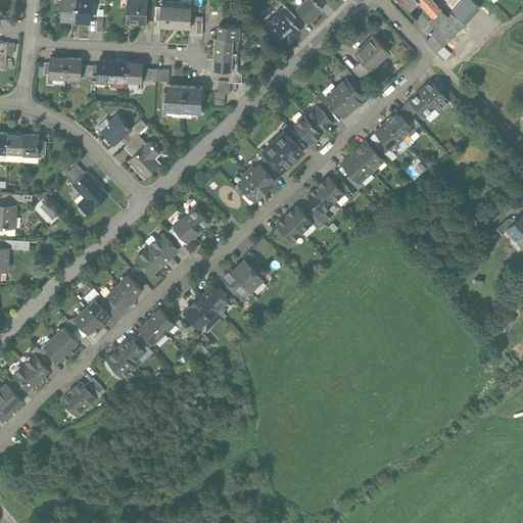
[(61,0),(60,19),(75,20),(76,0),(61,0)]
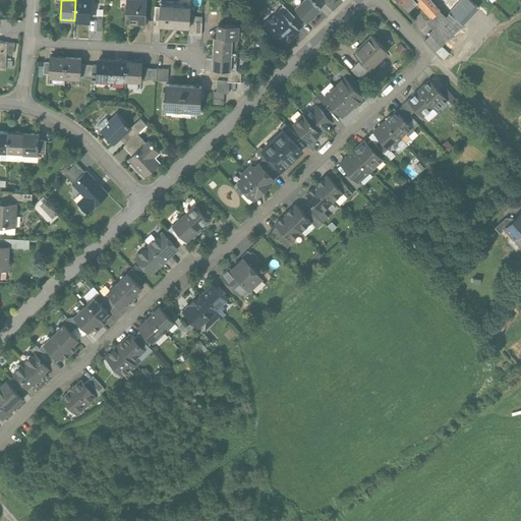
[(75,0),(74,20),(89,20),(90,0),(75,0)]
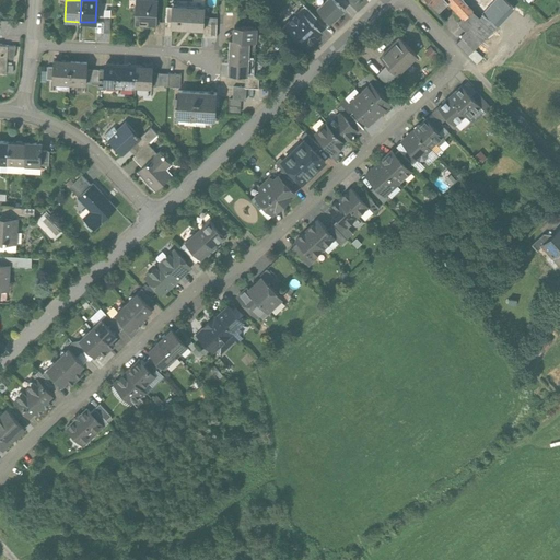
[(158,21),(158,0),(156,0),(136,0),(136,25),(156,26),(158,21)]
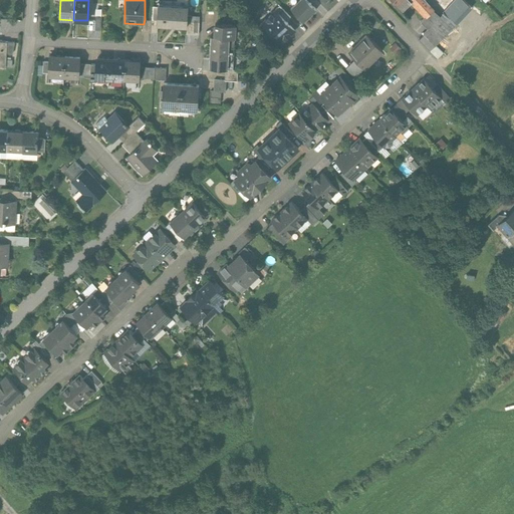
[(299,0),(290,9),(303,22),(316,10),(306,0),(299,0)]
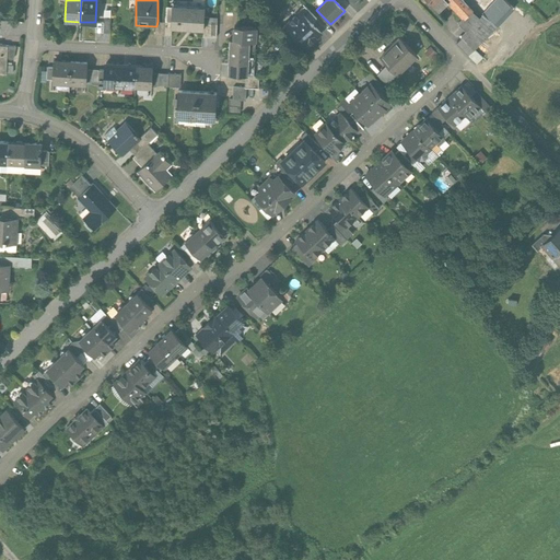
[(428,0),(439,10),(447,1),(445,0),(428,0)]
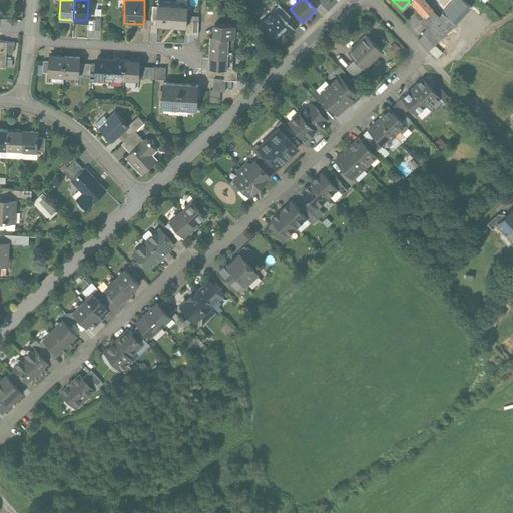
[(433,9),(424,0),(408,0),(410,1),(424,16),(425,17),(433,9)]
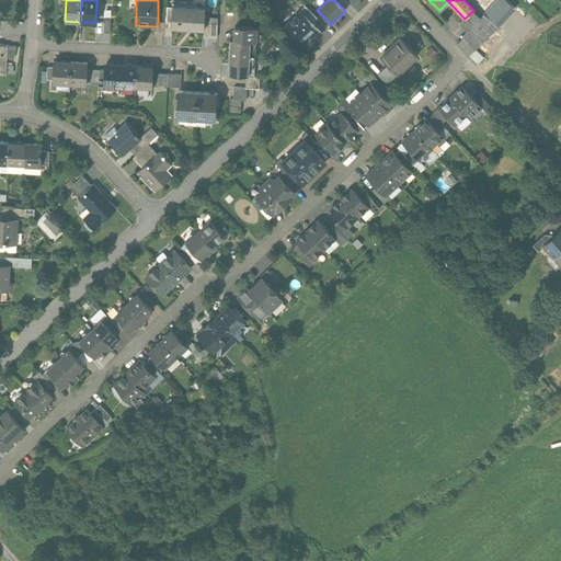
[(506,0),(495,0),(480,16),(467,31),(461,36),(462,37),(457,43),(477,64),(483,57),(474,49),(499,26),(493,22),(510,3),(506,0)]
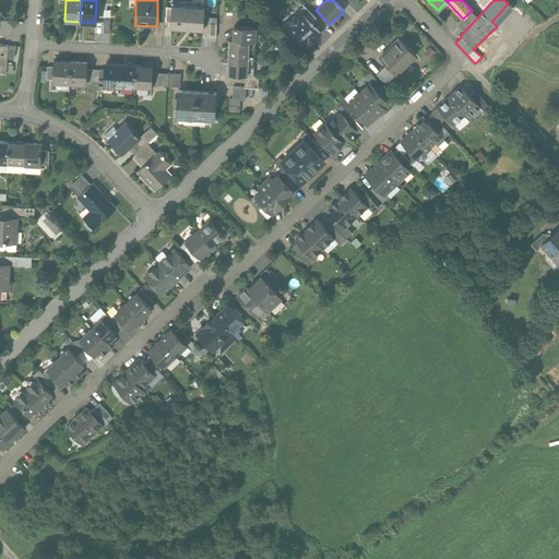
[(171,26),(203,27),(204,27),(204,23),(205,8),(171,7),(171,22),(170,26),(171,26)]
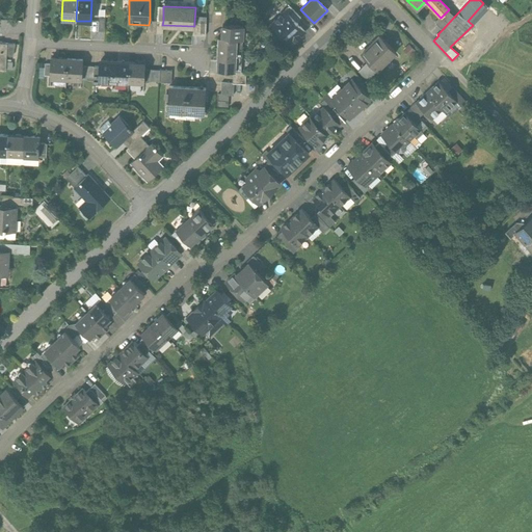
[(286,10),(296,22),(300,18),(289,6),(285,10),(286,10)]
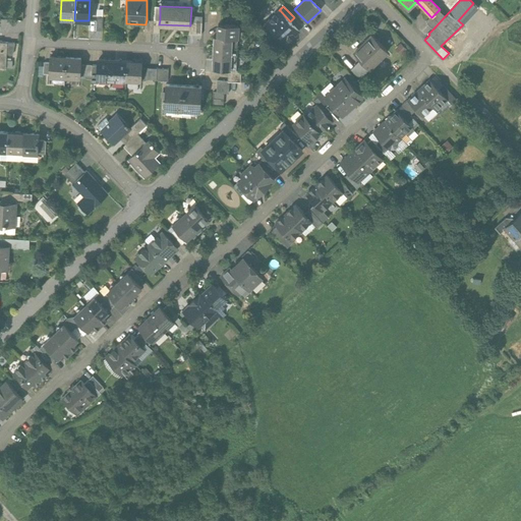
[(446,15),(440,9),(431,17),(430,16),(426,21),(433,29),(446,15)]
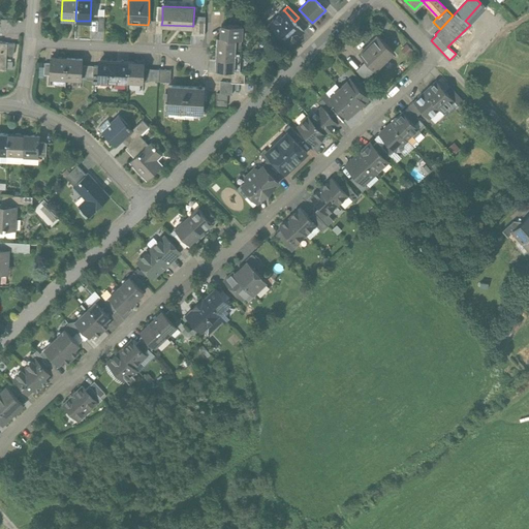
[(279,33),(289,43),(303,31),(294,22),(284,10),(270,24),(271,24),(279,33)]
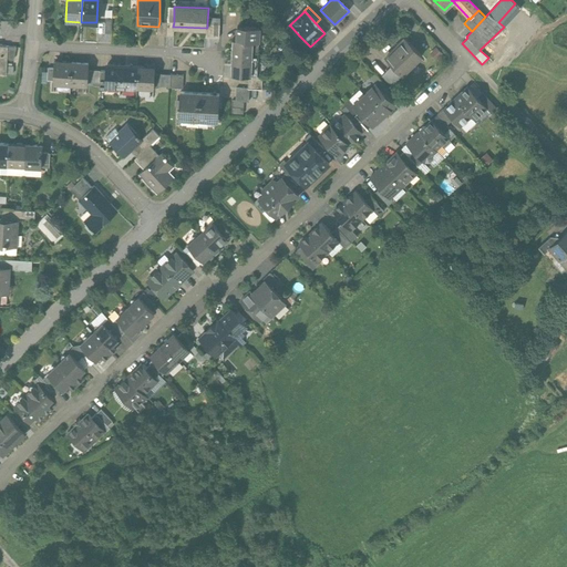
[(219,24),(207,23),(207,28),(206,28),(206,37),(219,38),(219,24)]
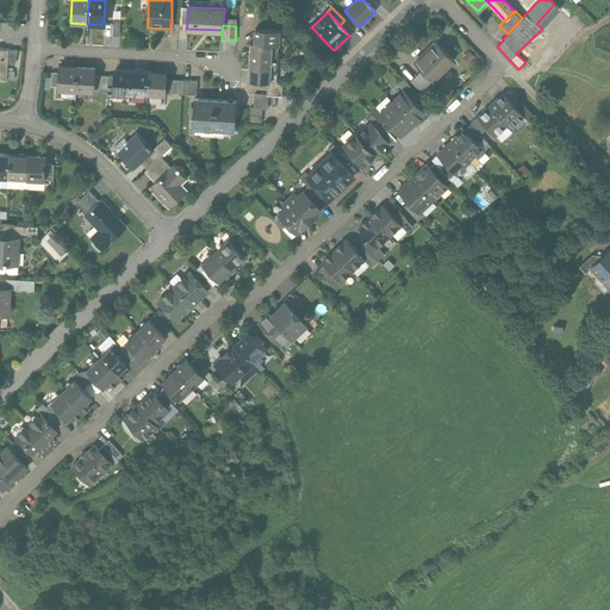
[(256,27),(255,42),(278,43),(279,29),(256,27)]
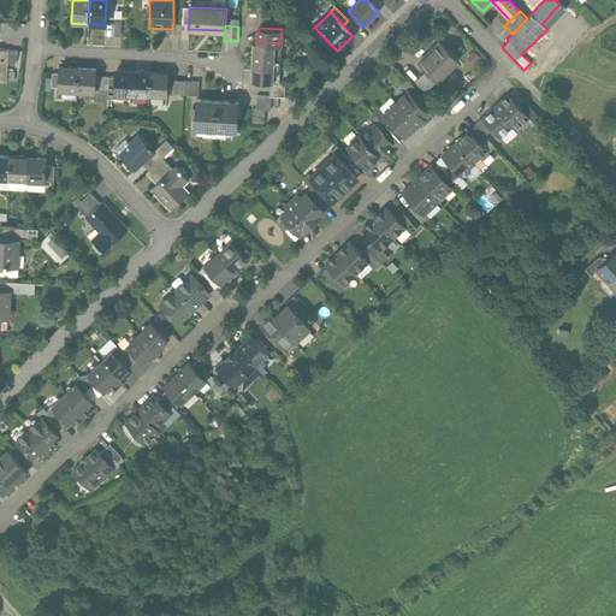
[(320,43),(325,39),(315,28),(309,33),(320,43)]
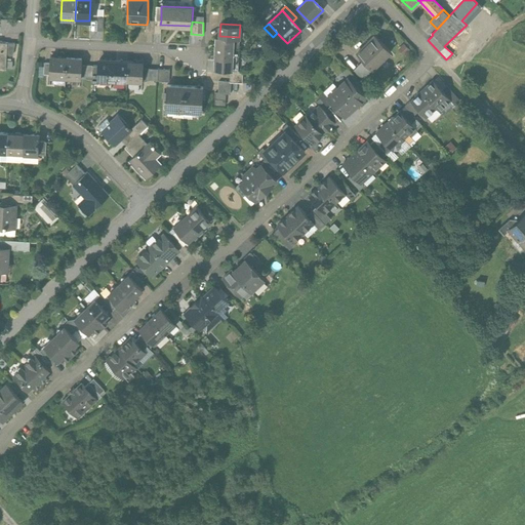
[(363,59),(372,70),(372,69),(371,68),(389,50),(391,52),(391,51),(375,35),(357,53),(363,59)]
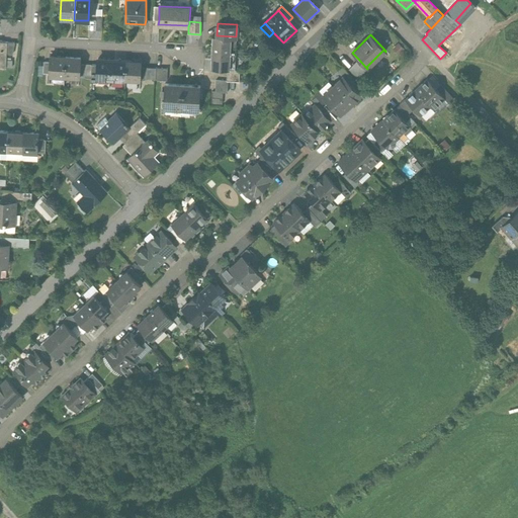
[(236,36),(217,35),(212,35),(211,52),(236,53),(236,36)]
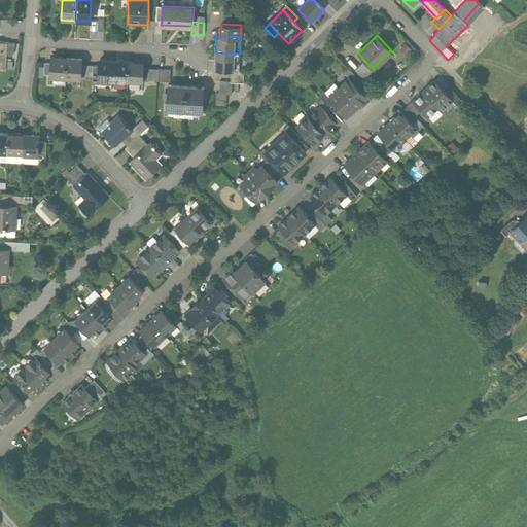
[(239,70),(240,54),(215,53),(214,69),(231,70),(239,70)]
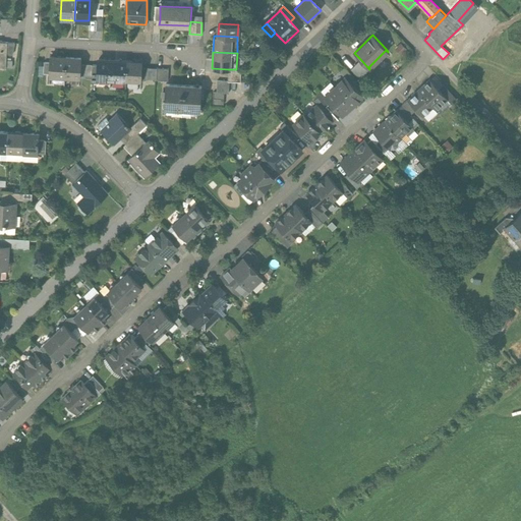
[(50,76),(64,76),(65,57),(51,57),(51,62),(50,73),(50,76)]
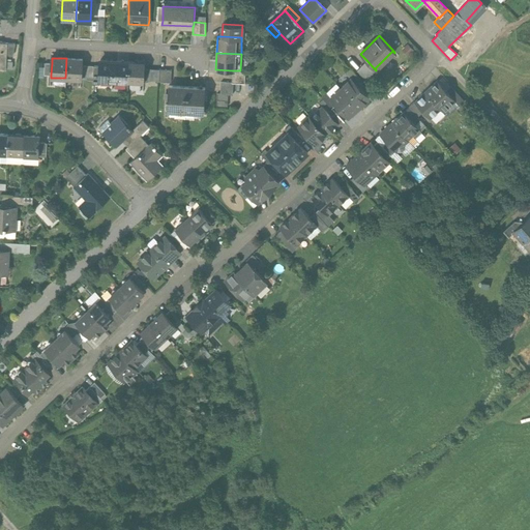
[(65,78),(82,79),(83,59),(66,58),(65,78)]
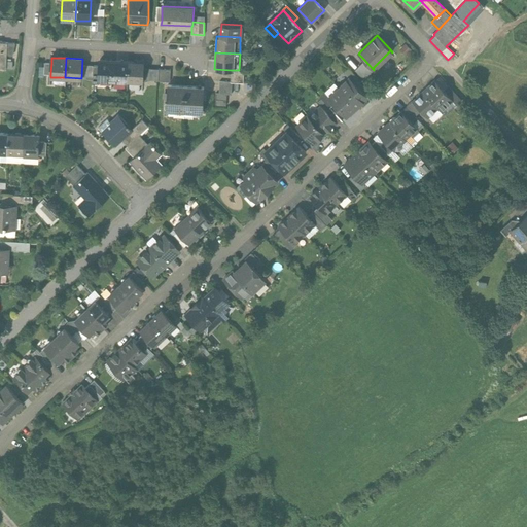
[(99,79),(111,80),(112,60),(99,60),(99,65),(99,79)]
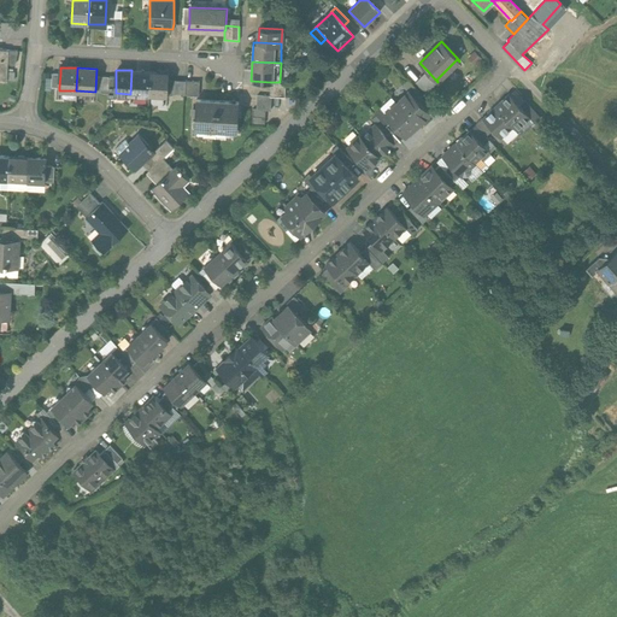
[(131,70),(130,94),(148,94),(150,71),(131,70)]
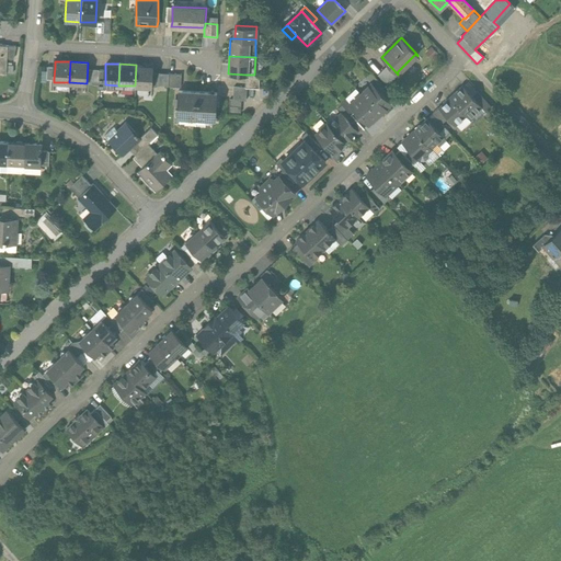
[(398,75),(388,64),(377,75),(387,84),(398,75)]
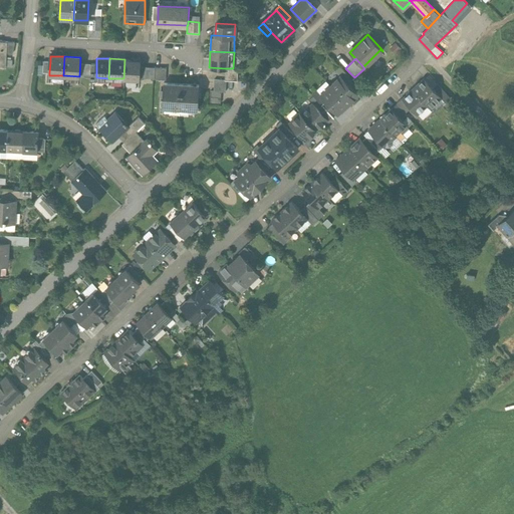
[(124,59),(123,78),(140,79),(140,77),(140,65),(141,60),(124,59)]
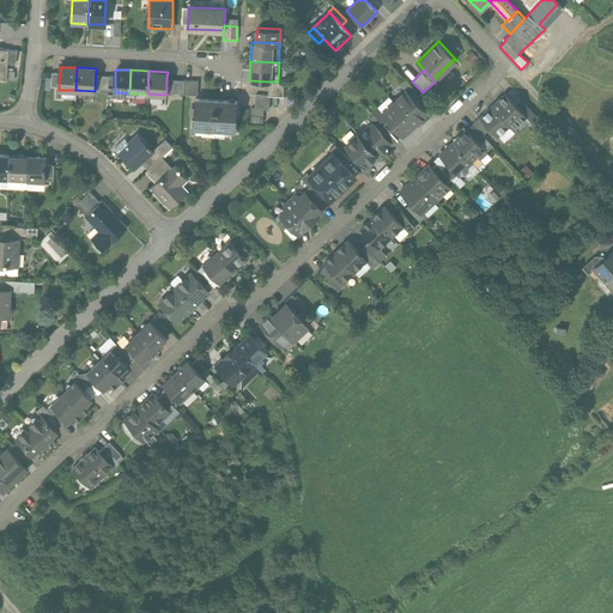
[(184,79),(167,78),(167,92),(183,92),(184,79)]
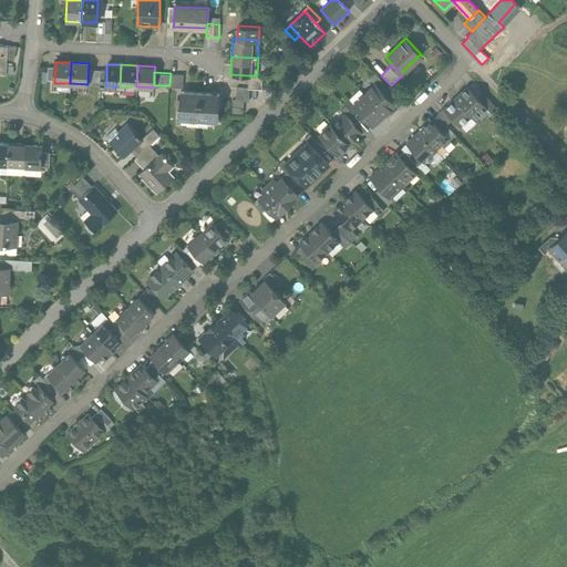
[(183,74),(171,73),(169,85),(169,86),(183,88),(183,74)]
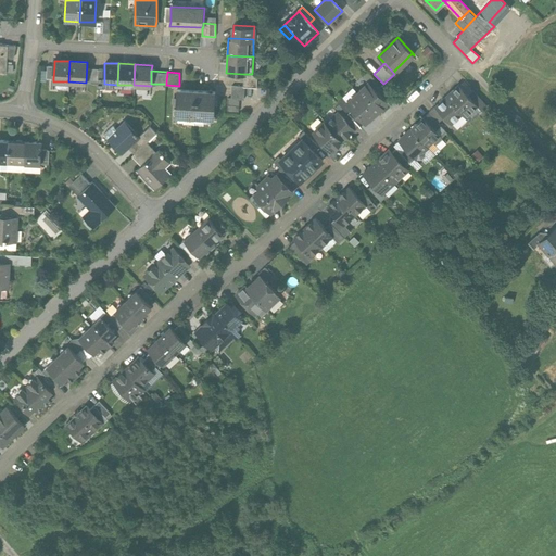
[(368,83),(377,91),(381,87),(367,72),(362,77),(367,83),(368,83)]
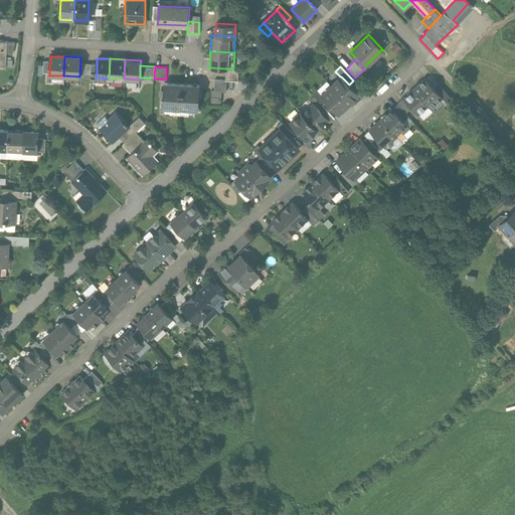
[(238,69),(233,68),(225,68),(224,79),(226,80),(237,80),(238,69)]
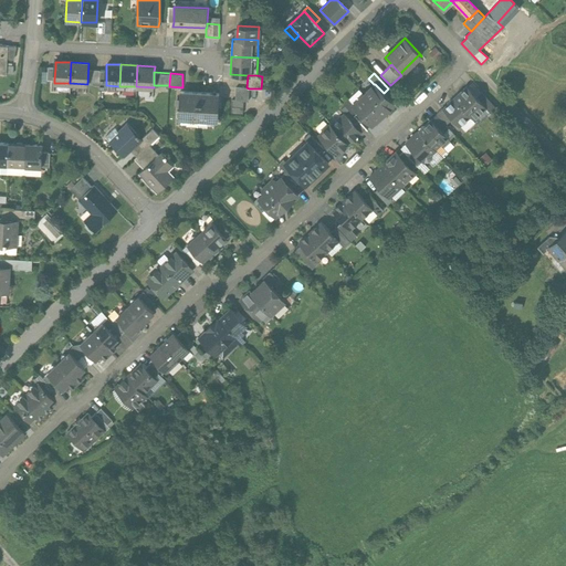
[(375,84),(374,84),(364,94),(383,115),(394,104),(384,93),(375,84)]
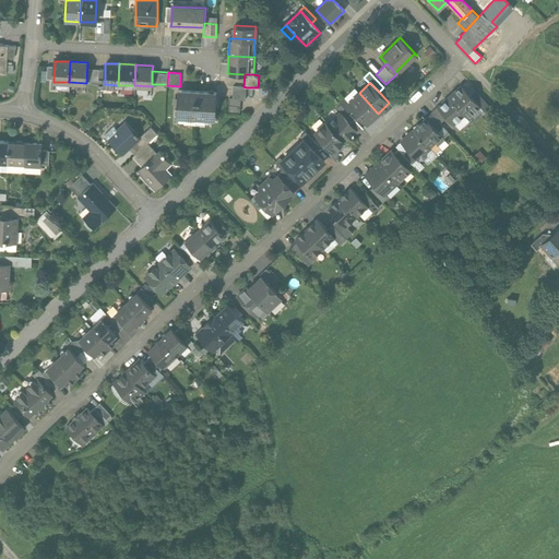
[(471,95),(461,85),(448,97),(464,115),(467,118),(479,106),(480,106),(471,95)]
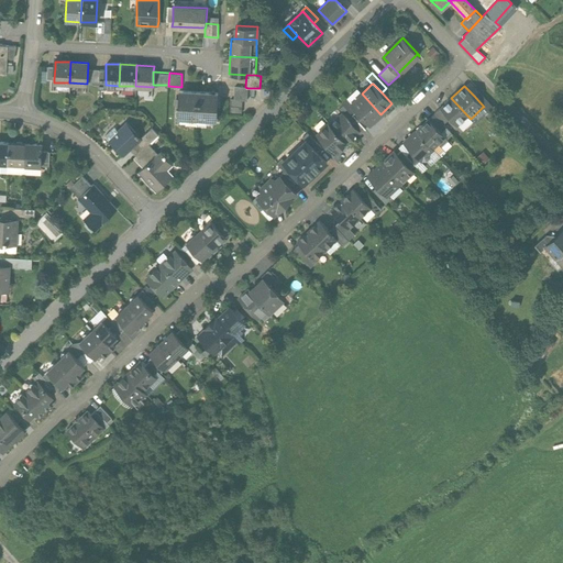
[(245,87),(234,87),(233,100),(243,100),(246,100),(247,88),(245,87)]
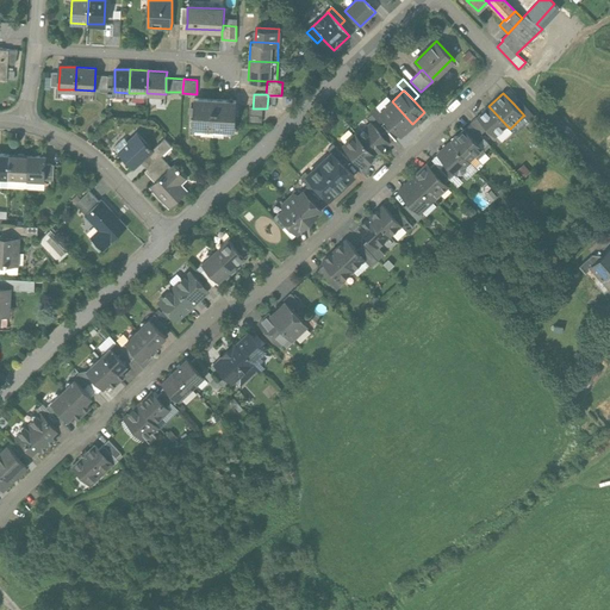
[(192,126),(192,135),(213,136),(213,129),(215,100),(194,99),(193,126),(192,126)]
